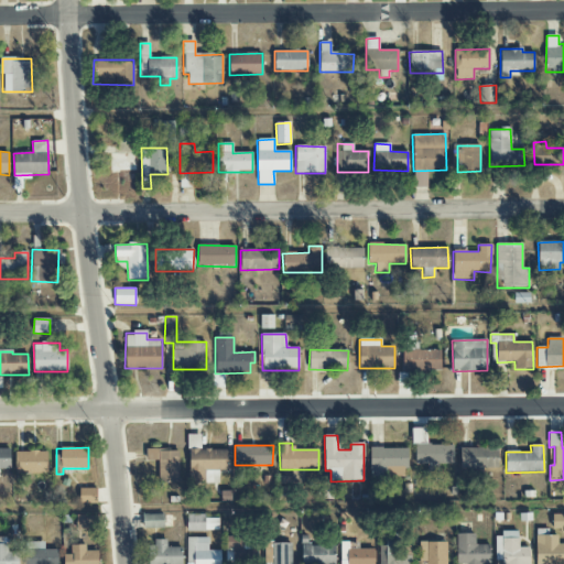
[(459,448),(461,469),(498,468),(498,447),(459,448)]
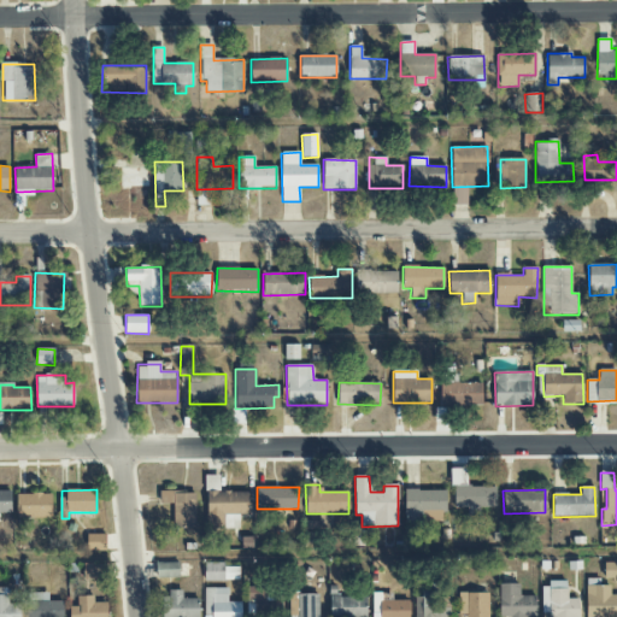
[(0,512),(11,513),(11,491),(0,491),(0,512)]
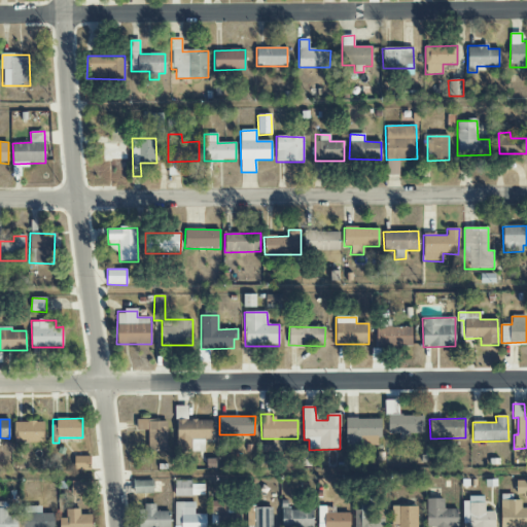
[(346,447),(381,446),(380,419),(346,419),(346,447)]
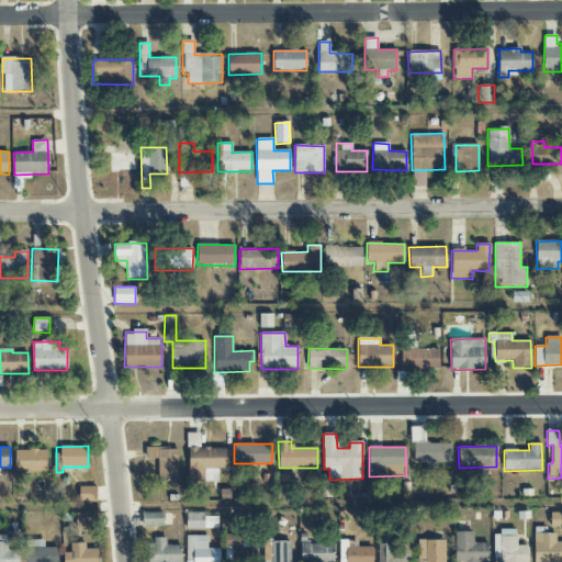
[(158,460),(157,481),(178,481),(179,448),(145,448),(145,459),(158,460)]
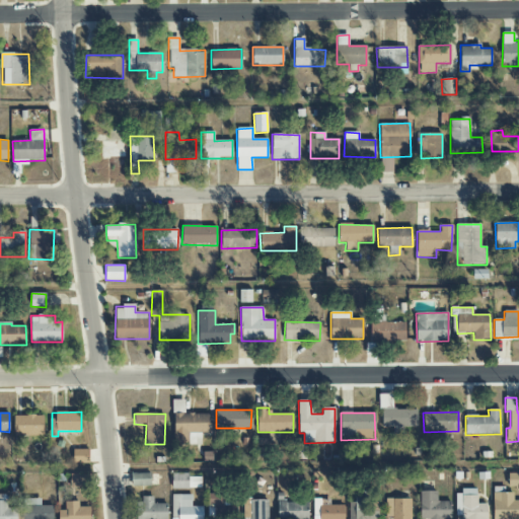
[(175,415),(175,445),(200,445),(200,434),(210,434),(209,414),(175,415)]
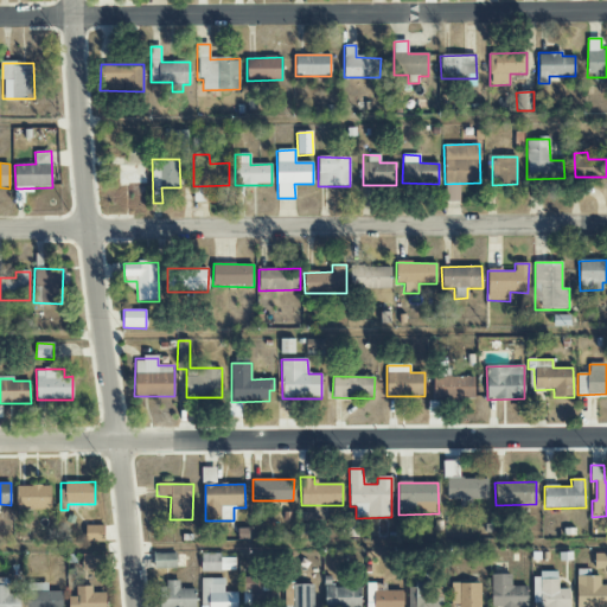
[(51,510),(51,486),(17,486),(17,509),(51,510)]
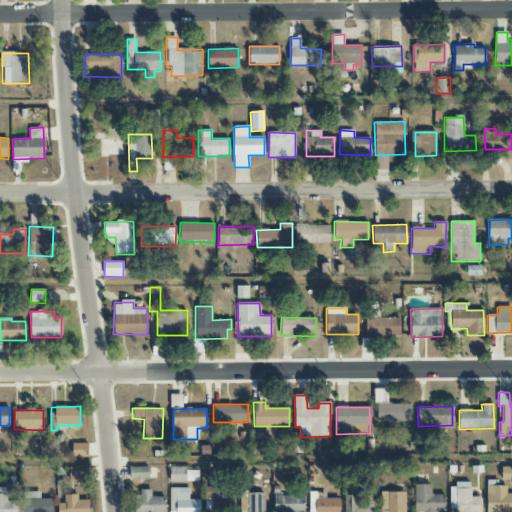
[(88,443),(73,443),(73,457),(88,457),(88,443)]
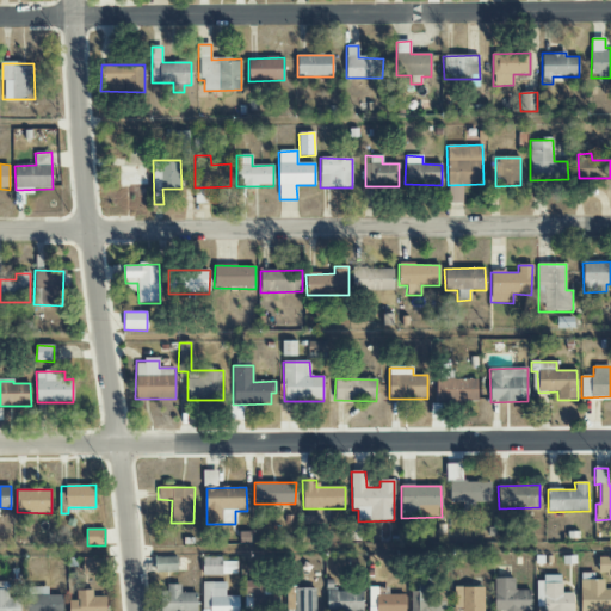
[(610,556),(598,557),(598,575),(610,575),(610,556)]
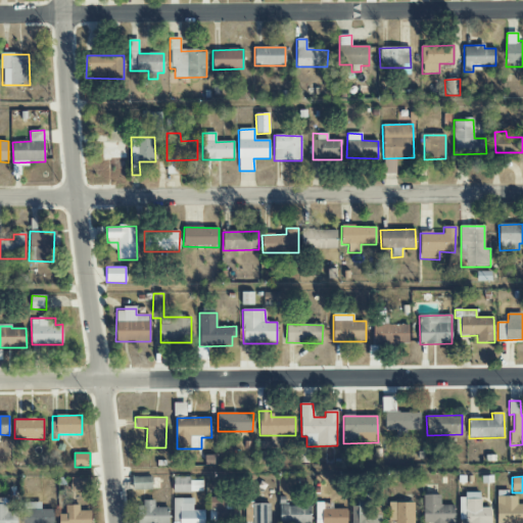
[(152,489),(151,477),(132,477),(132,490),(152,489)]
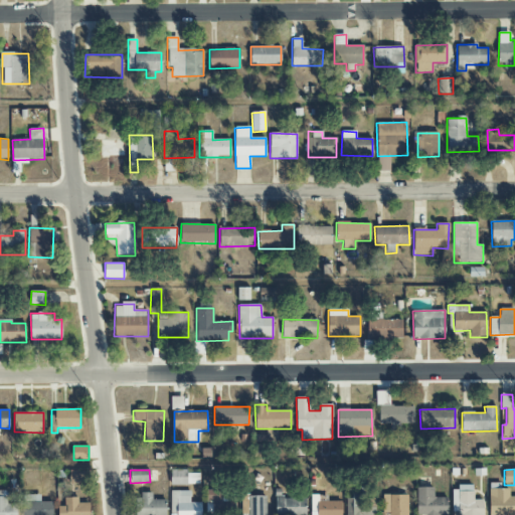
[(171,485),(199,485),(199,474),(188,474),(188,470),(171,470),(171,485)]
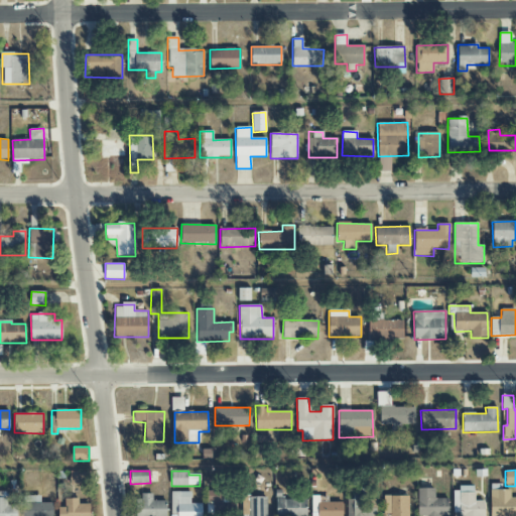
[(89,472),(70,472),(70,485),(89,485),(89,472)]
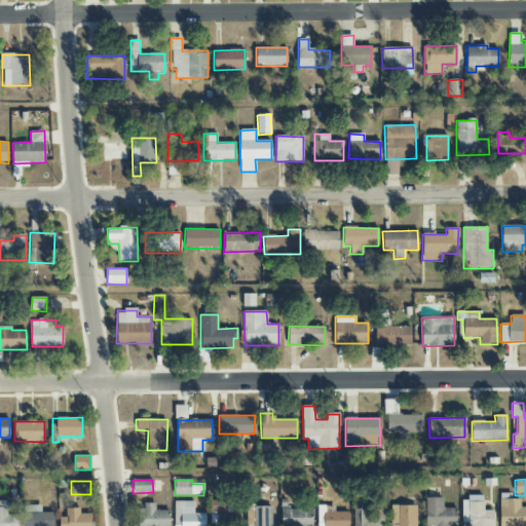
[(353,510),(352,525),(383,525),(383,509),(371,509),(371,497),(359,498),(360,510),(353,510)]
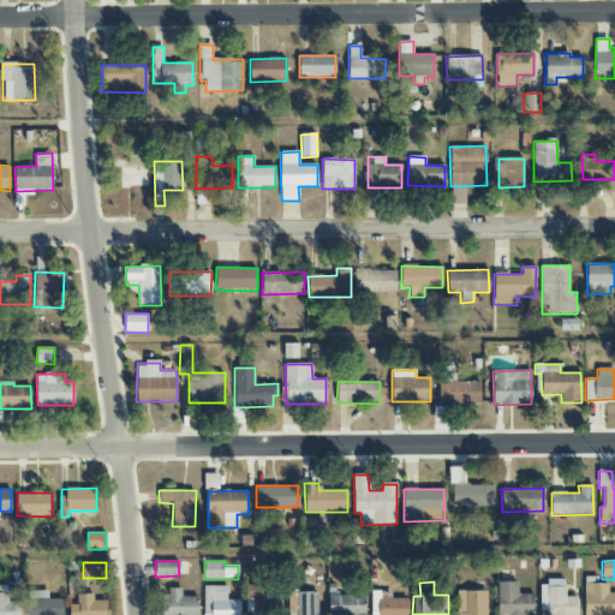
[(497,583),(497,614),(533,614),(533,593),(518,595),(518,581),(497,583)]
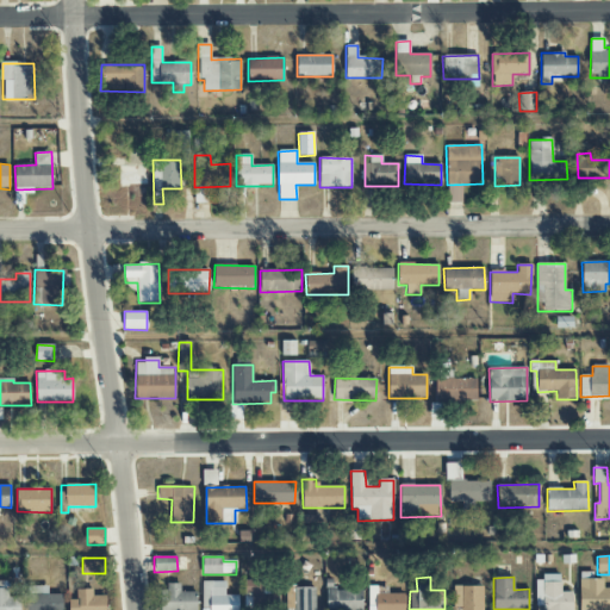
[(572,609),(572,592),(561,592),(560,577),(535,577),(536,607),(542,607),(542,609),(572,609)]
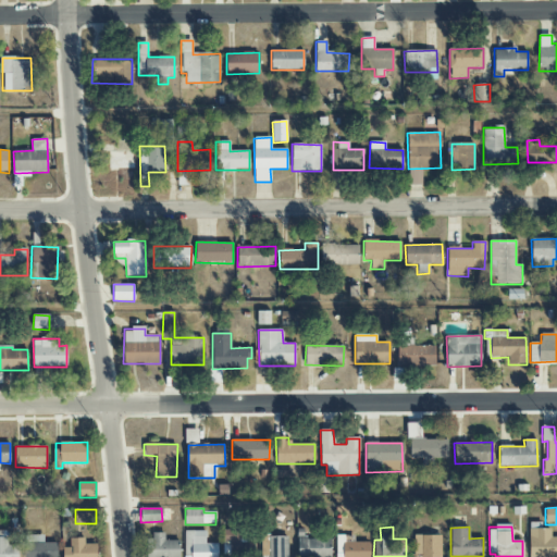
[(529,556),(556,556),(556,536),(551,537),(551,529),(530,529),(529,556)]
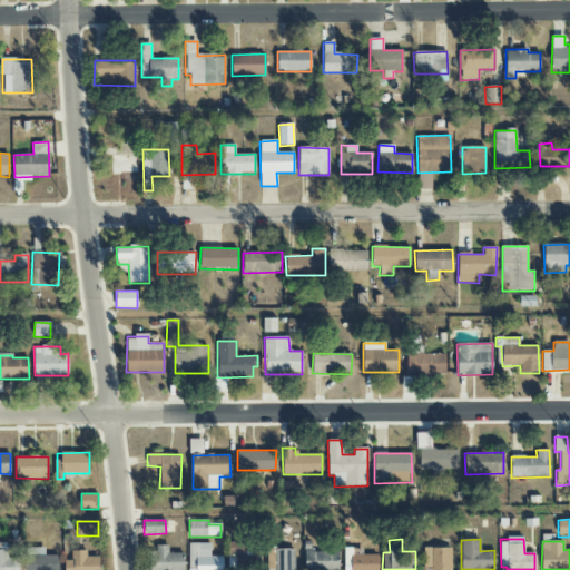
[(228,543),(229,568),(261,567),(259,542),(228,543)]
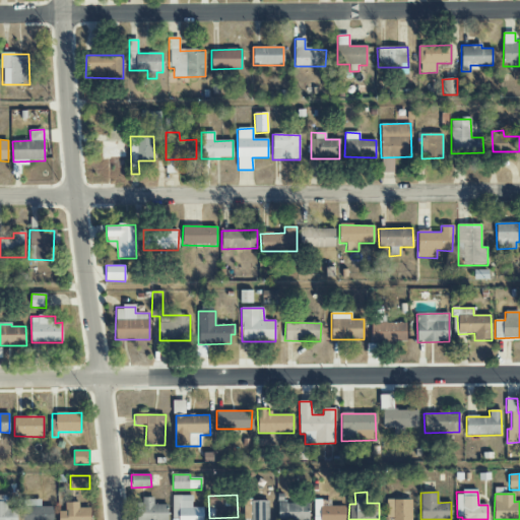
[(17,519),(17,509),(6,509),(6,496),(0,496),(0,519),(17,519)]
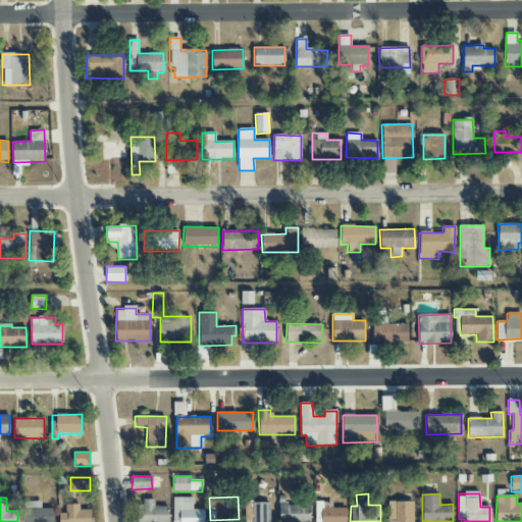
[(193,498),(173,498),(172,521),(204,521),(204,509),(193,509),(193,498)]
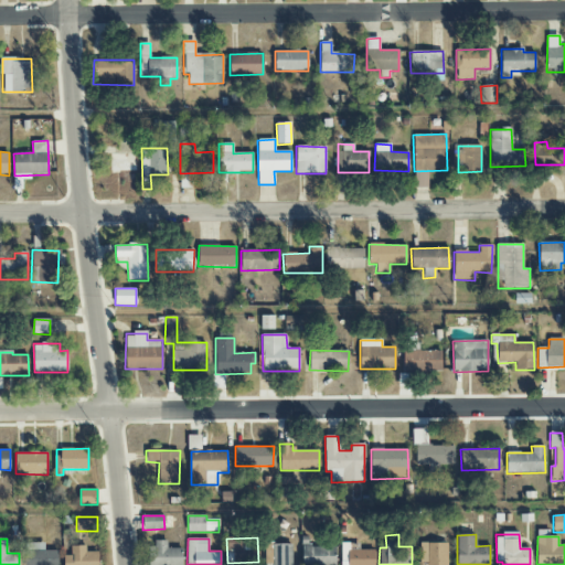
[(150,564),(181,564),(181,548),(167,548),(167,541),(150,541),(150,564)]
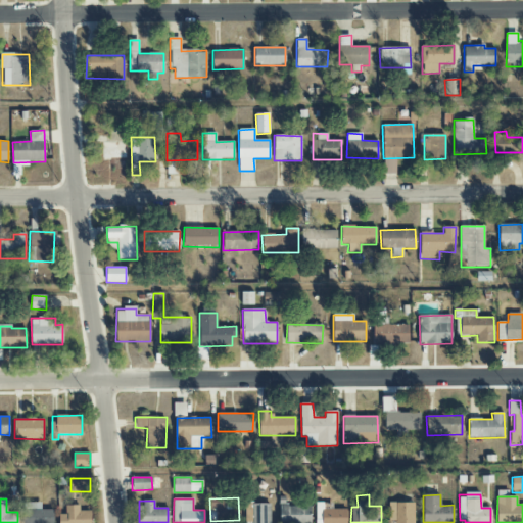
[(41,503),(24,503),(24,522),(53,522),(53,510),(41,510),(41,503)]
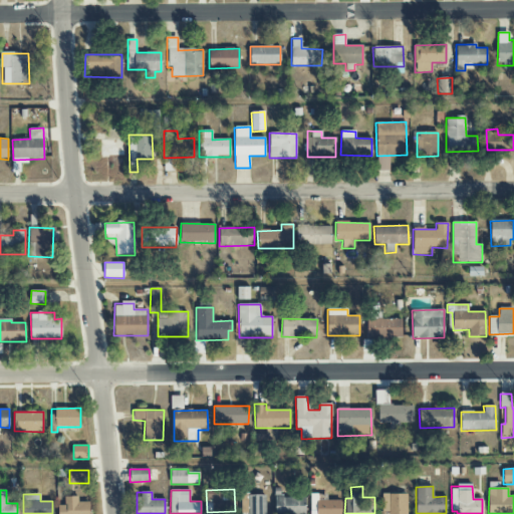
[(309,513),(340,513),(341,501),(326,500),(326,494),(310,494),(309,513)]
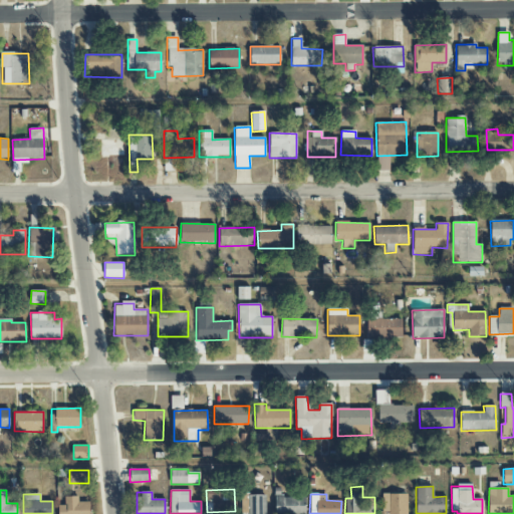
[(407,513),(407,494),(381,494),(381,513),(407,513)]
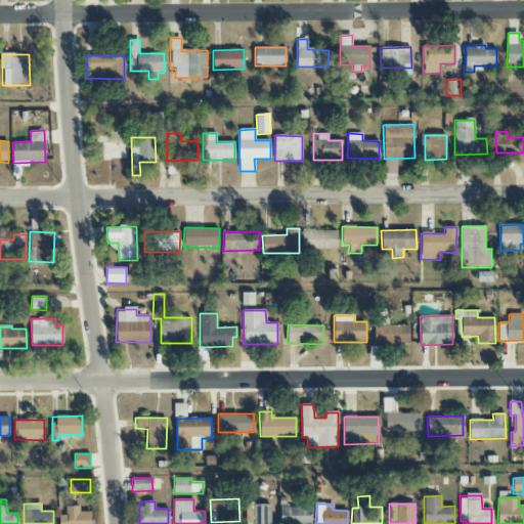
[(270,523),(270,505),(253,505),(253,523),(270,523)]
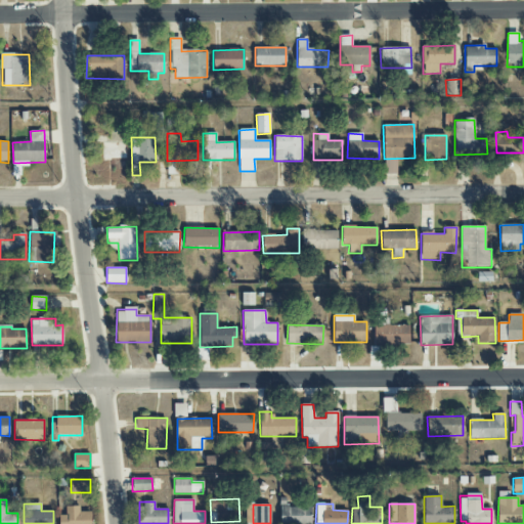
[(58,516),(58,523),(91,523),(91,513),(80,513),(80,507),(66,507),(66,516),(58,516)]
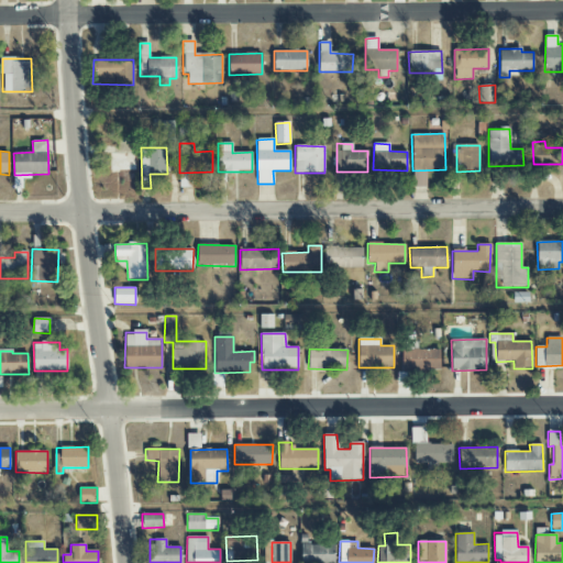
[(333,562),(333,544),(301,545),(301,562),(333,562)]
